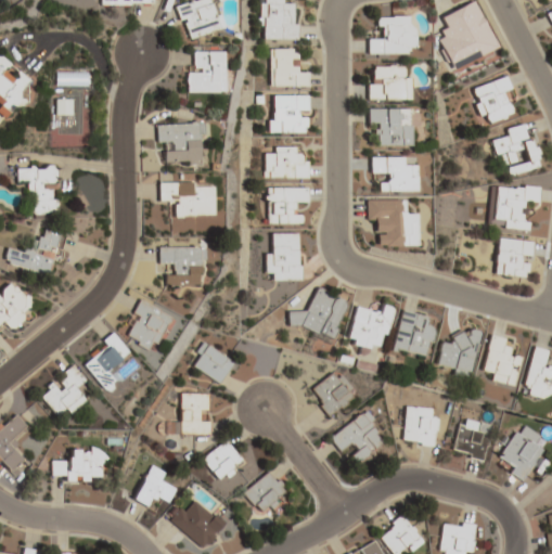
[(196,0),(176,7),(187,41),(222,29),(212,0),(196,0)]
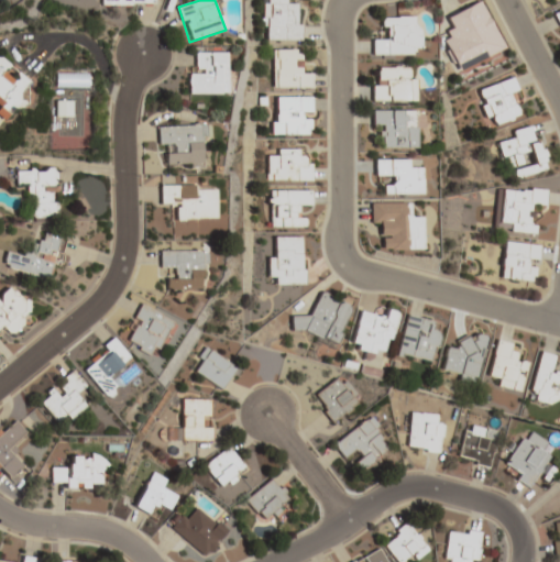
[(302,3),(289,3),(289,0),(266,0),(267,40),(302,40),(302,3)]
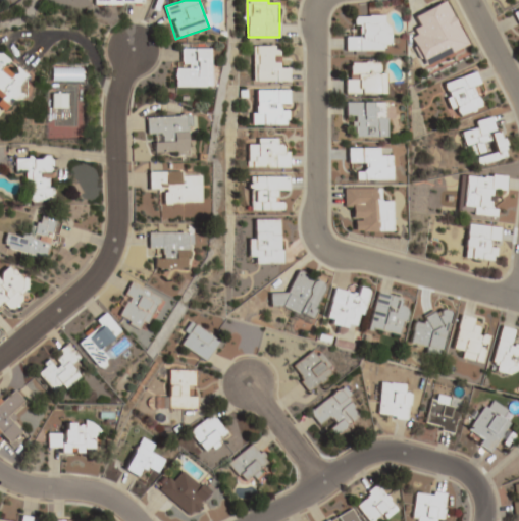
[(413,15),(421,35),(413,38),(425,66),(469,47),(449,0),(413,15)]
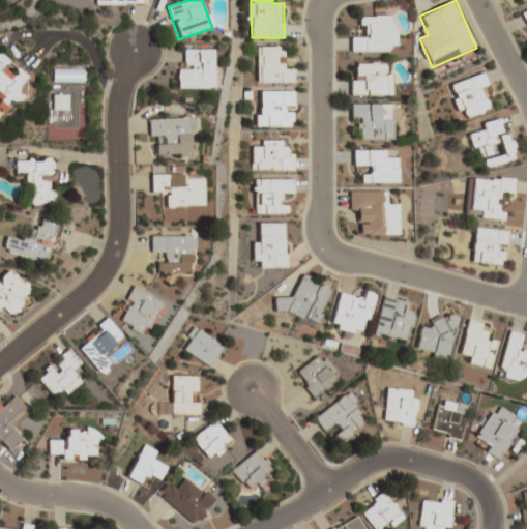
[(397,52),(397,16),(361,16),(361,36),(352,36),(352,53),(397,52)]
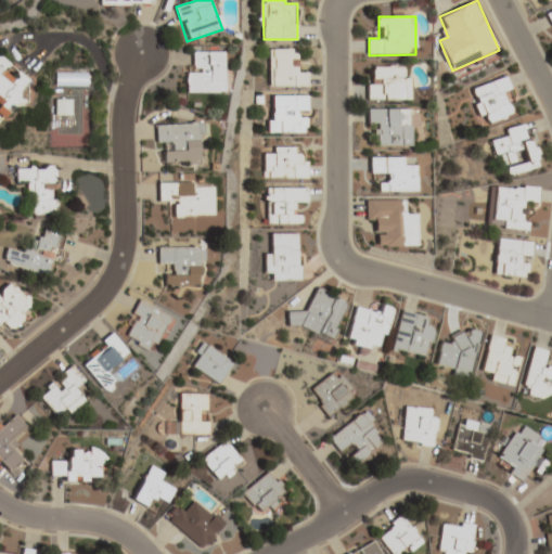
[(272,48),(272,87),(309,87),(309,72),(299,72),(299,48),(272,48)]
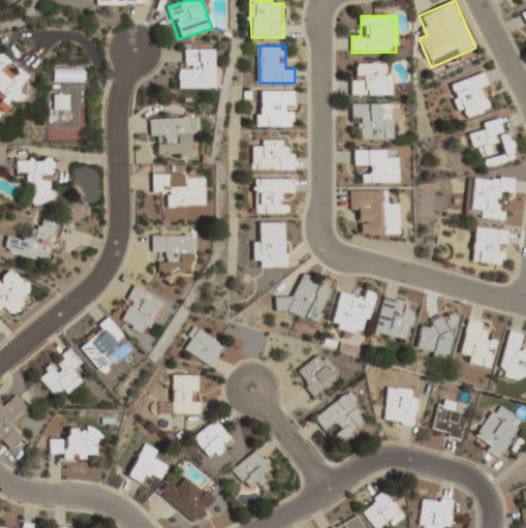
[(214,88),(214,49),(180,49),(180,88),(214,88)]
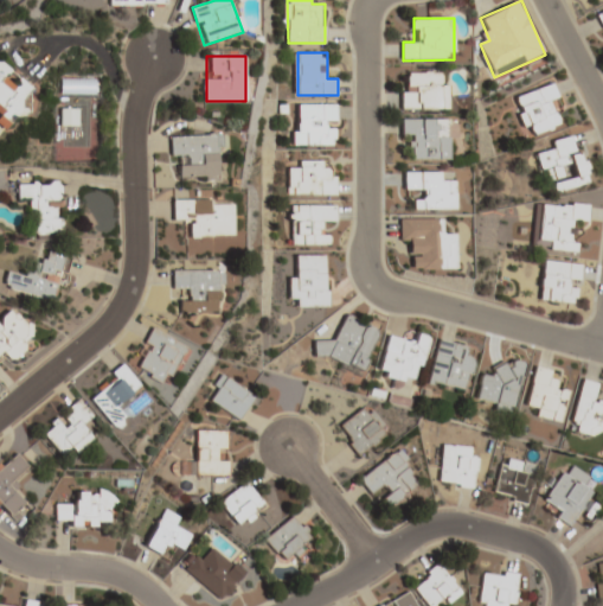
[(13,75),(14,74),(0,61),(0,122),(7,129),(37,96),(13,75)]
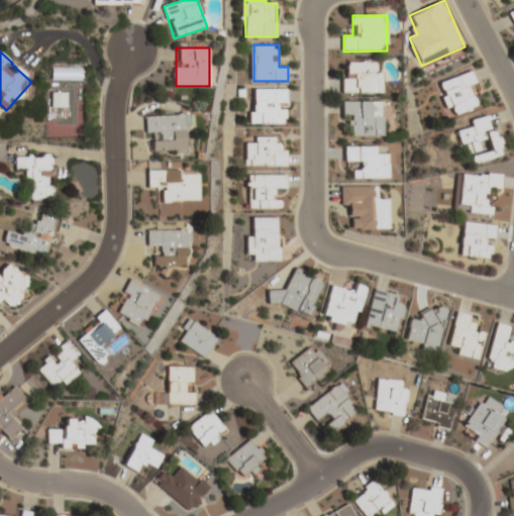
[(382,94),(382,62),(344,62),(344,94),(382,94)]
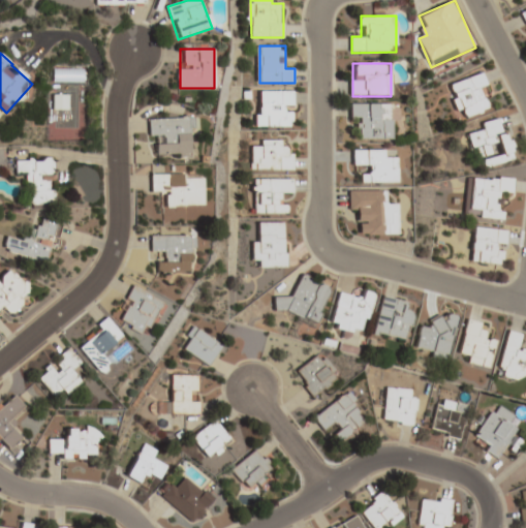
[(83,70),(56,70),(56,83),(83,83),(83,70)]
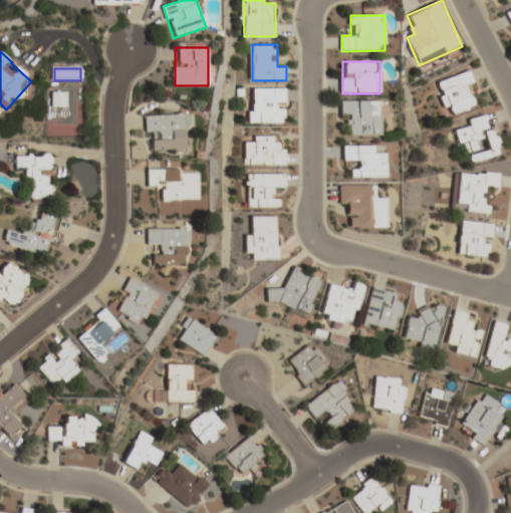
[(438,81),(448,114),(475,106),(468,85),(475,83),(471,70),(438,81)]
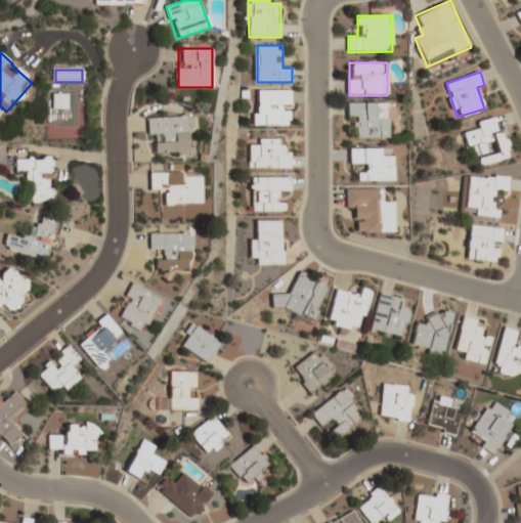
[(292,126),(292,90),(255,89),(255,126),(292,126)]
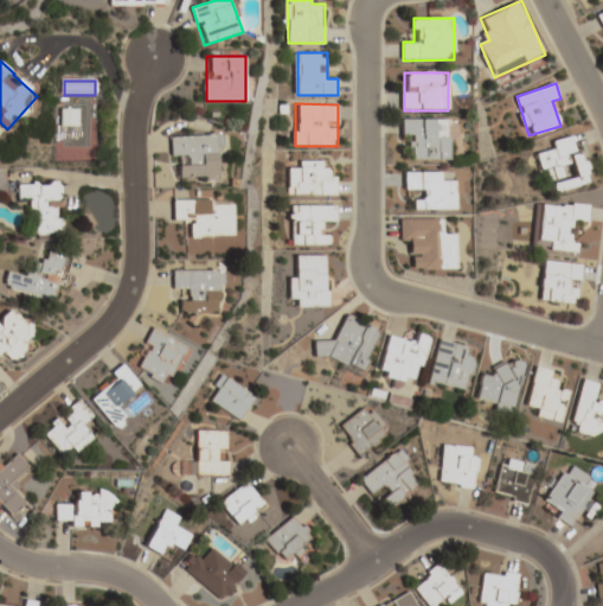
[(450,160),(450,117),(403,117),(403,136),(414,136),(414,160),(450,160)]
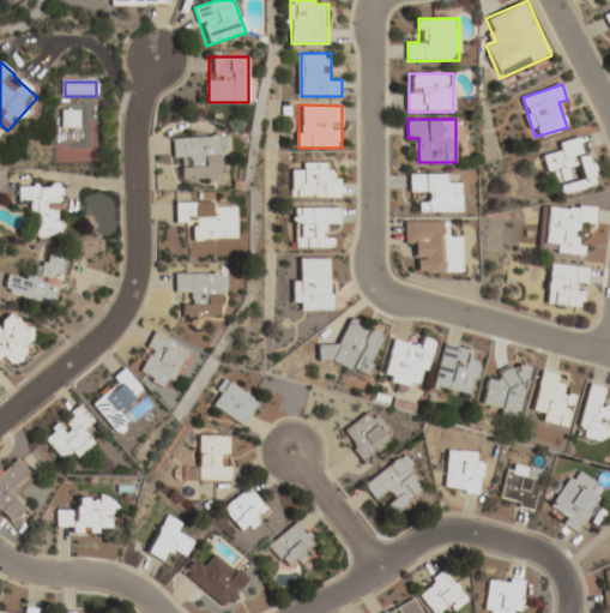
[(174,158),(186,158),(186,184),(225,184),(225,136),(174,136),(174,158)]
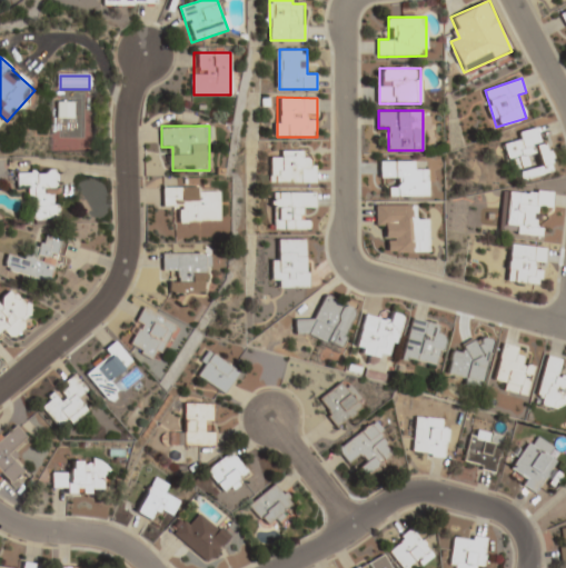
[(553,173),(543,129),(506,137),(513,168),(519,167),(523,180),(553,173)]
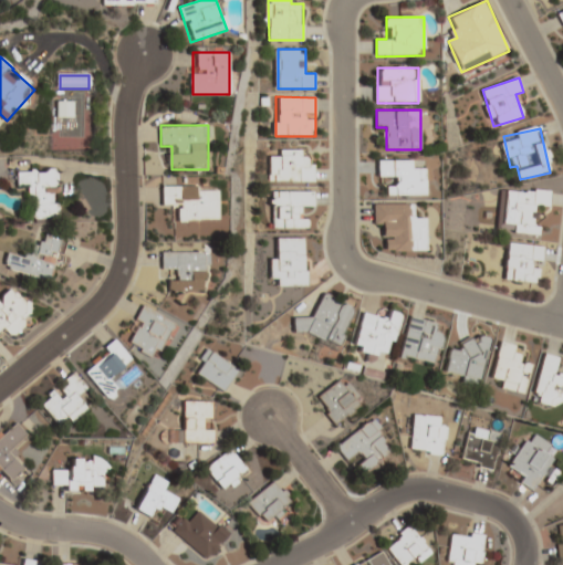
[(315,182),(315,159),(304,159),(304,149),(281,149),(281,155),(271,155),(271,181),(315,182)]
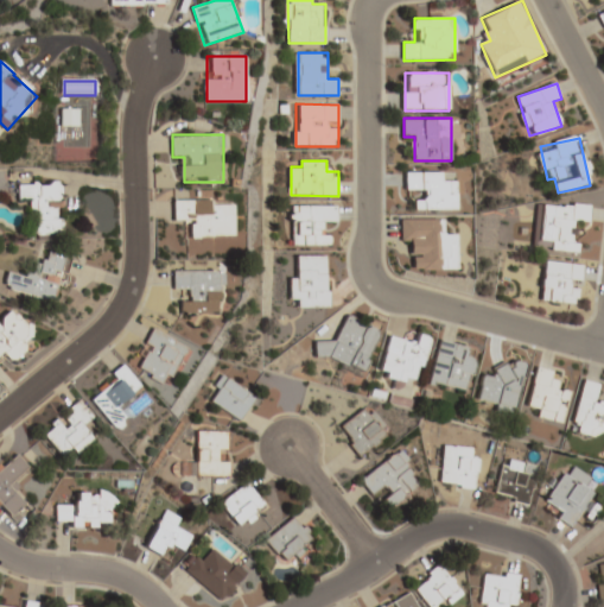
[(445,171),(406,171),(406,195),(418,195),(418,210),(457,210),(457,182),(445,182),(445,171)]
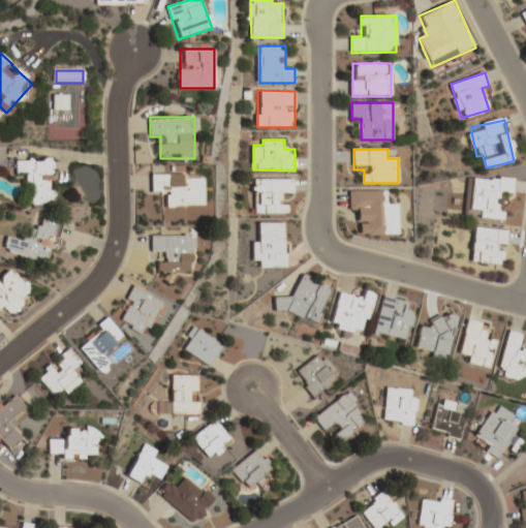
[(17,158),(17,174),(27,174),(27,183),(31,183),(31,204),(56,204),(55,158),(17,158)]
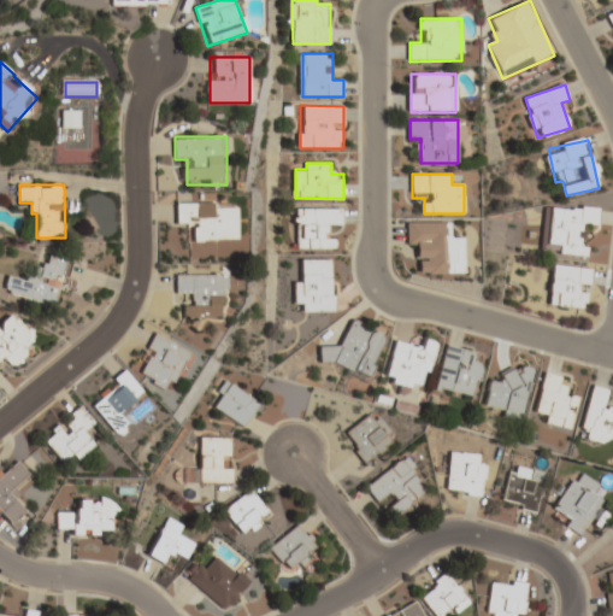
[(239,203),(178,203),(178,226),(192,226),(192,240),(239,240),(239,203)]
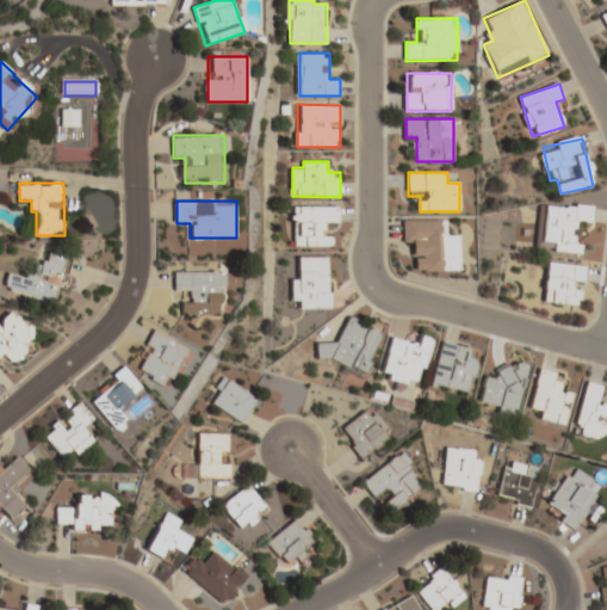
[(552,252),(577,254),(581,223),(592,225),(594,205),(557,202),(552,252)]
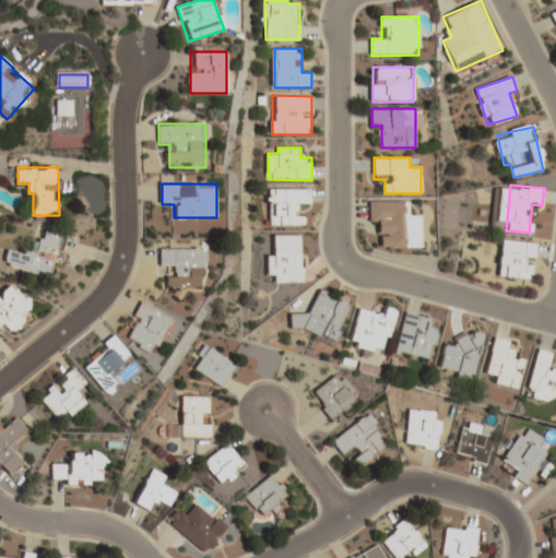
[(271,188),(271,226),(302,226),(302,205),(310,205),(310,188),(271,188)]
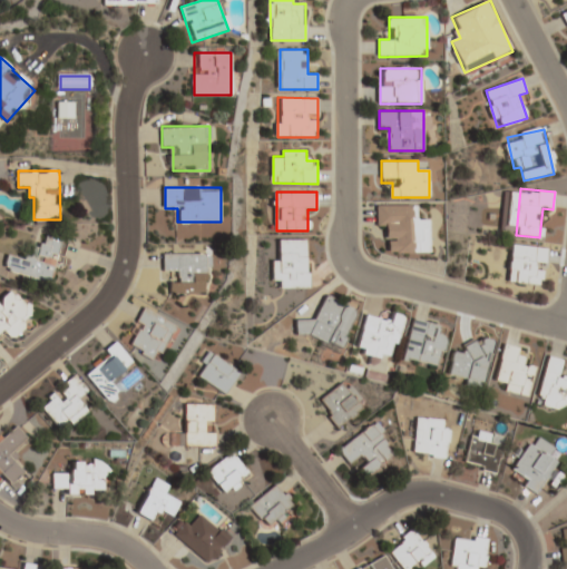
[(418,204),(378,204),(378,228),(389,228),(389,254),(429,254),(429,216),(418,216),(418,204)]
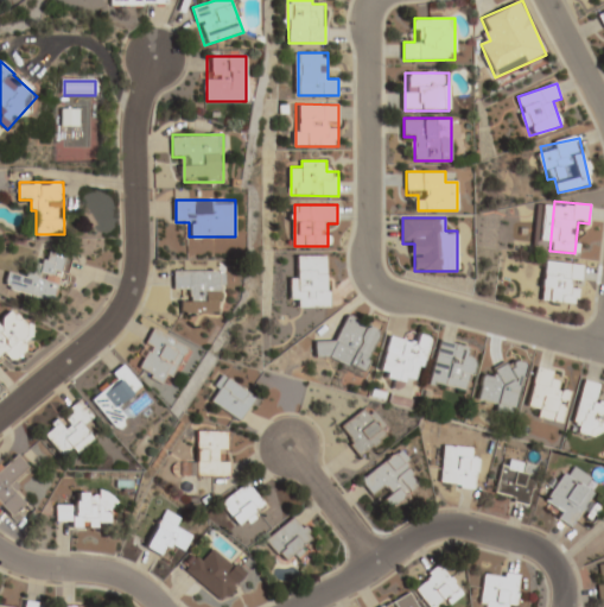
[(53,299),(57,280),(69,283),(74,255),(45,251),(40,276),(8,270),(4,291),(53,299)]
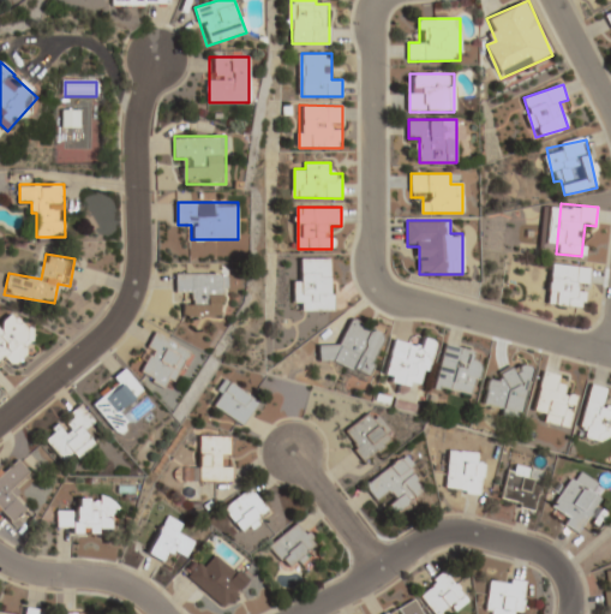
[(335,313),(335,258),(295,258),(295,313),(335,313)]
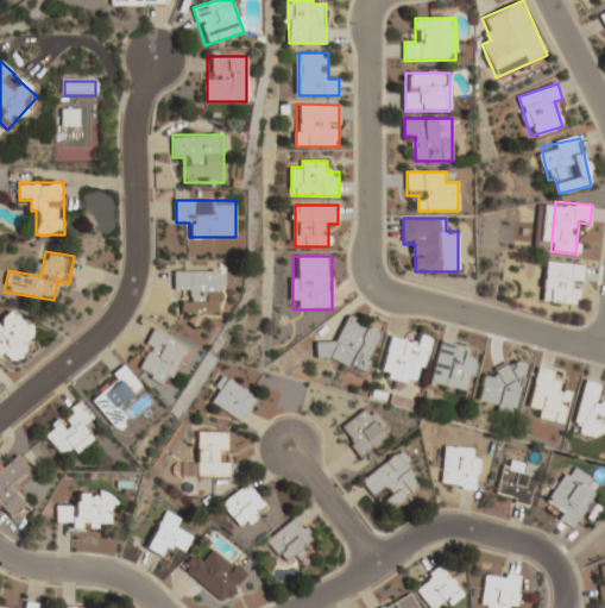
[(586,265),(548,259),(542,301),(579,307),(586,265)]
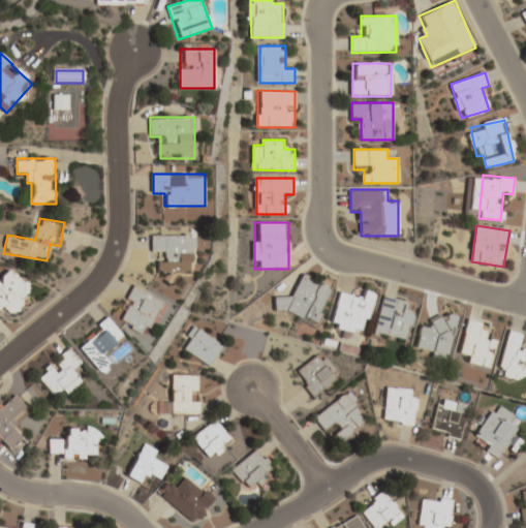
[(192,235),(152,235),(152,250),(161,250),(161,273),(192,273),(192,235)]
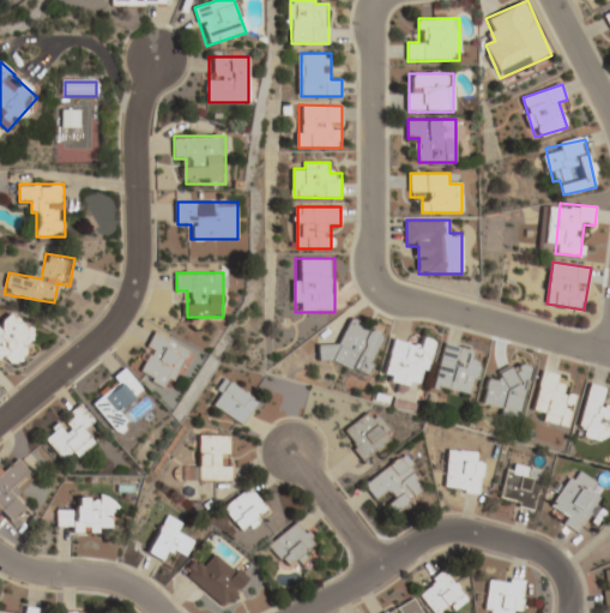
[(0,355),(12,367),(41,336),(12,310),(2,320),(0,318),(0,355)]
